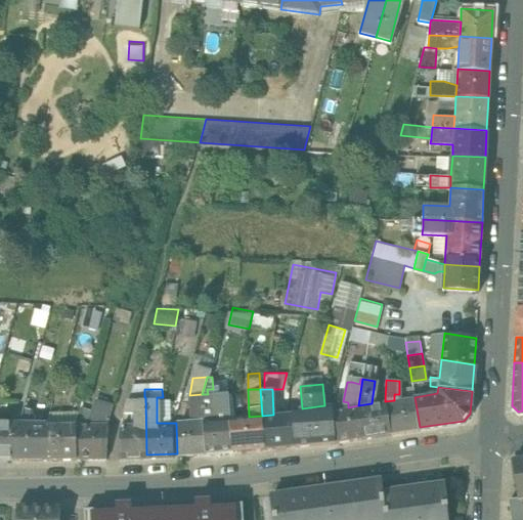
[(208,394),(202,394),(204,421),(230,418),(229,392),(208,394)]
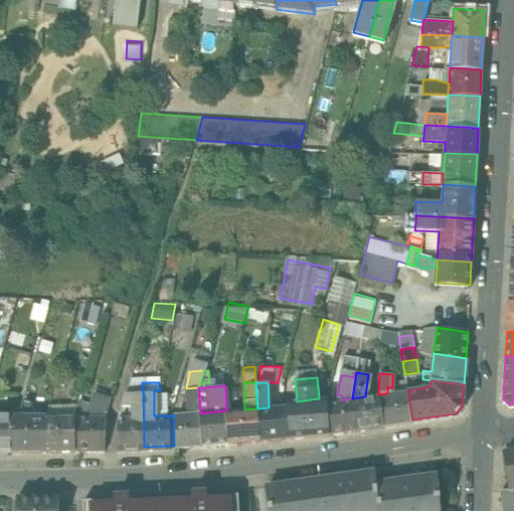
[(198,387),(186,388),(188,414),(200,413),(198,387)]
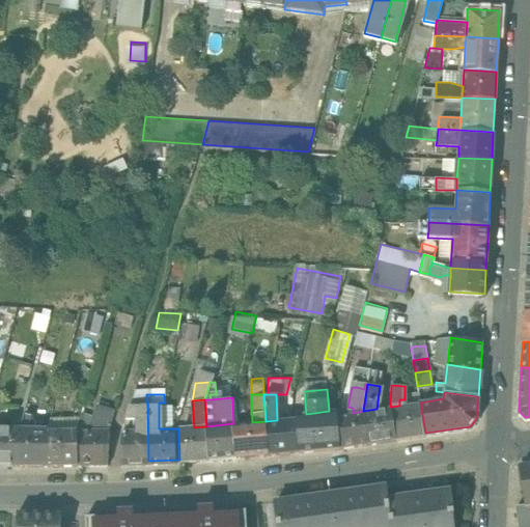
[(96,401),(89,428),(77,428),(77,463),(107,462),(109,427),(108,427),(114,407),(96,401)]
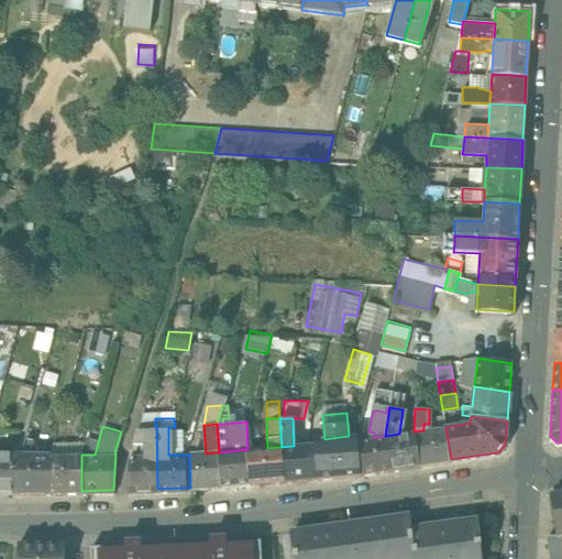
[(157,489),(156,427),(155,427),(138,428),(130,456),(128,490),(157,489)]
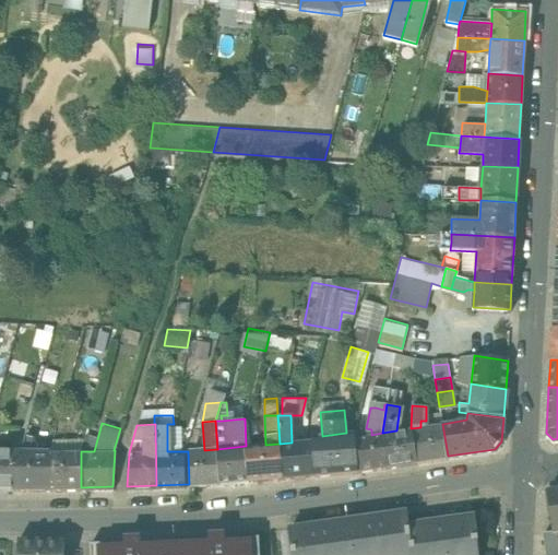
[(420,427),(411,428),(416,461),(448,456),(442,424),(420,427)]
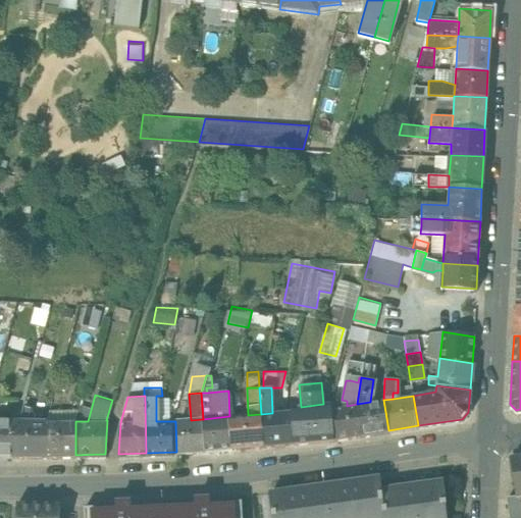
[(370,402),(357,404),(361,434),(388,430),(383,400),(370,402)]
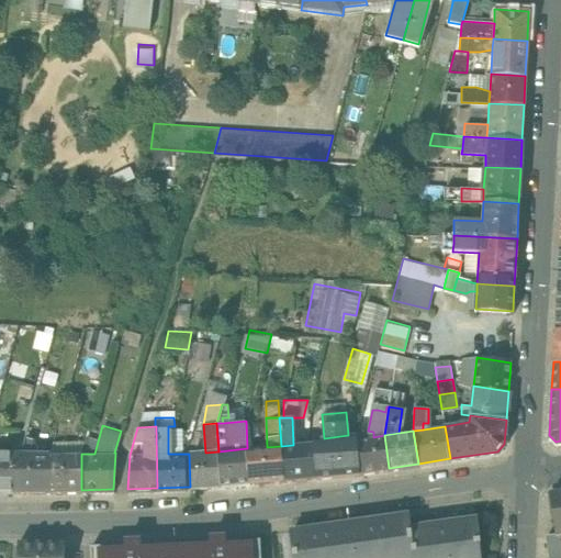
[(324,438),(313,439),(314,444),(312,444),(315,477),(359,472),(356,439),(355,435),(348,435),(324,438)]
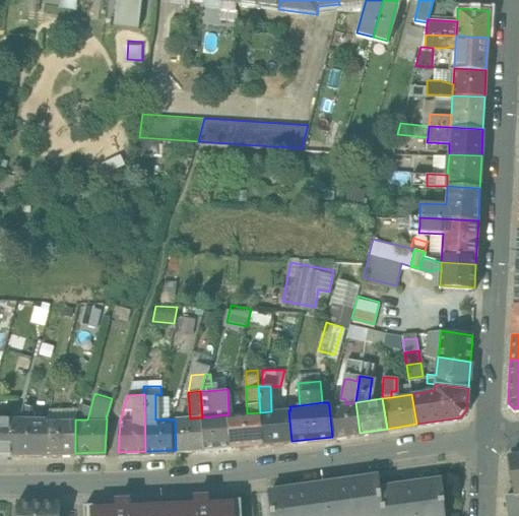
[(345,404),(329,406),(332,437),(360,433),(355,402),(345,404)]
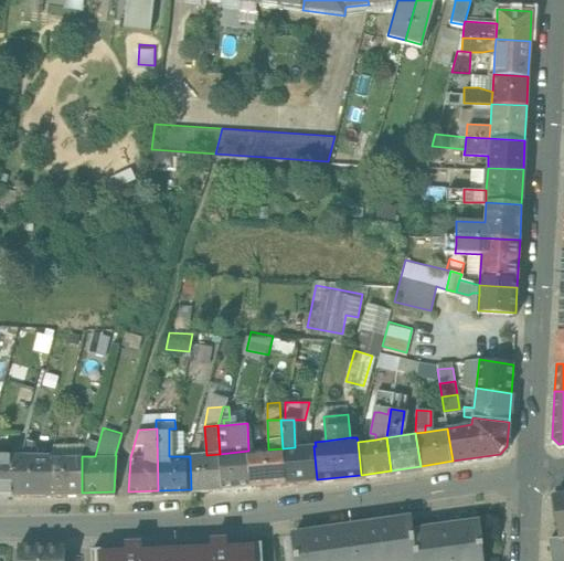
[(295,447),(283,448),(285,482),(317,479),(314,446),(295,447)]
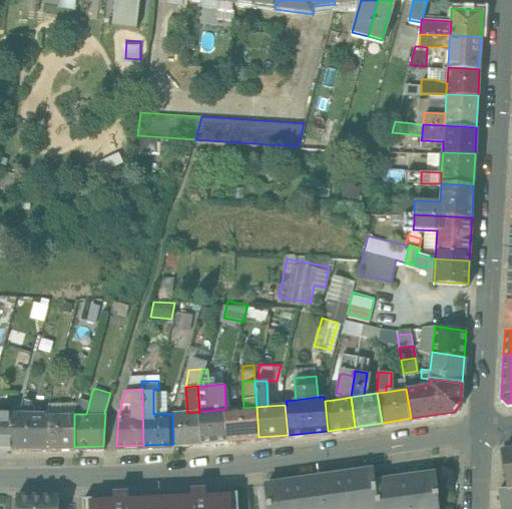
[(243,408),(228,409),(230,440),(259,437),(257,407),(243,408)]
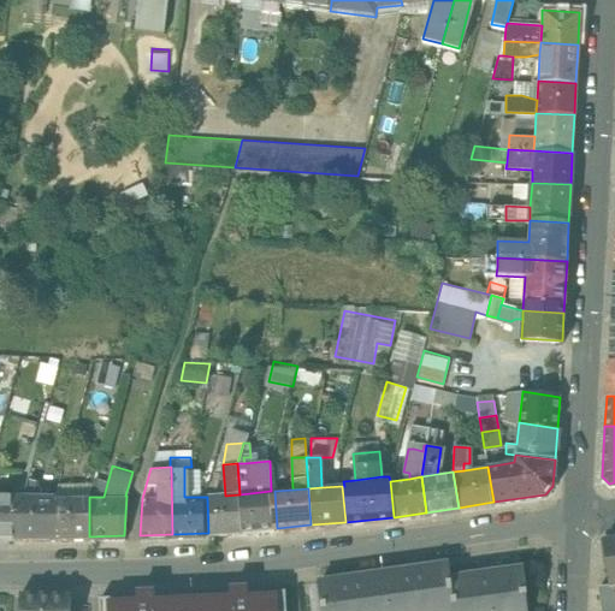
[(271,491),(240,494),(242,531),(277,528),(275,491),(271,491)]
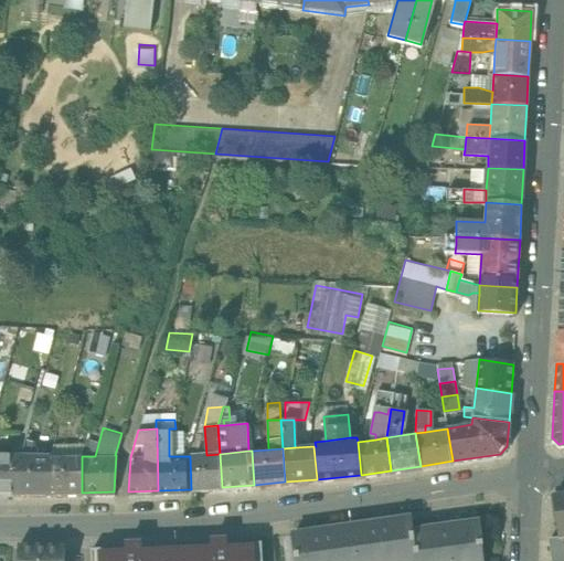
[(20,454),(0,453),(0,494),(20,494),(20,454)]
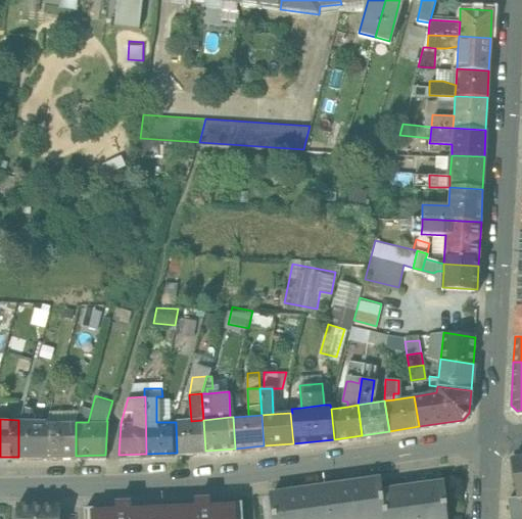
[(45,420),(18,420),(18,457),(46,457),(45,423),(45,420)]
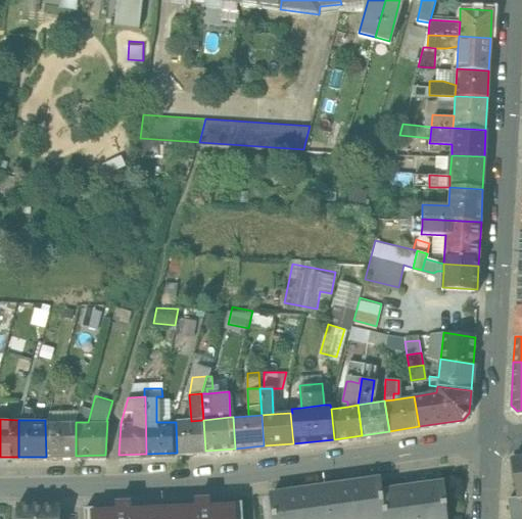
[(191,421),(176,422),(177,453),(205,451),(203,420),(191,421)]
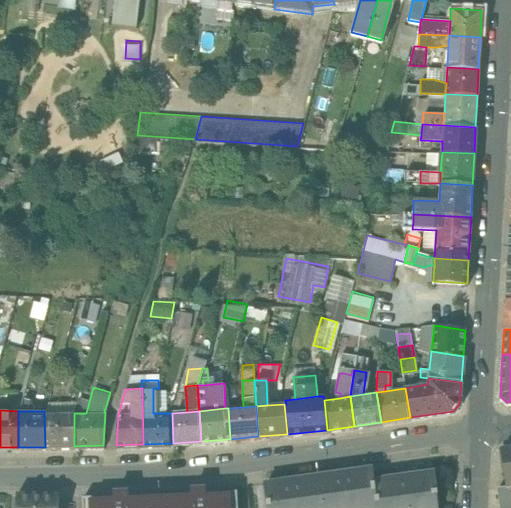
[(74,413),(44,414),(45,447),(74,446),(74,413)]
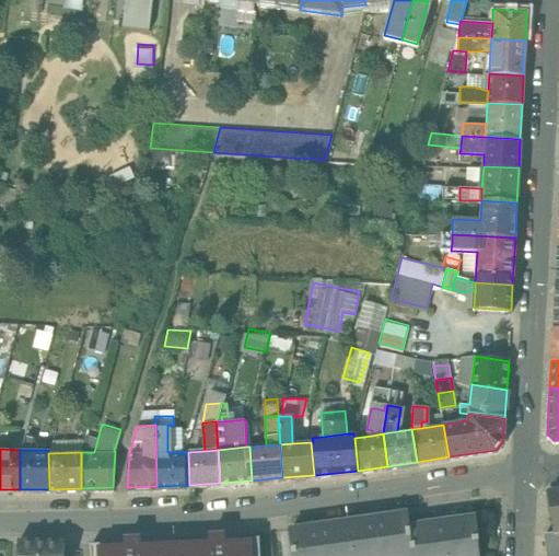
[(558,555),(558,487),(546,490),(554,532),(544,534),(546,555),(558,555)]
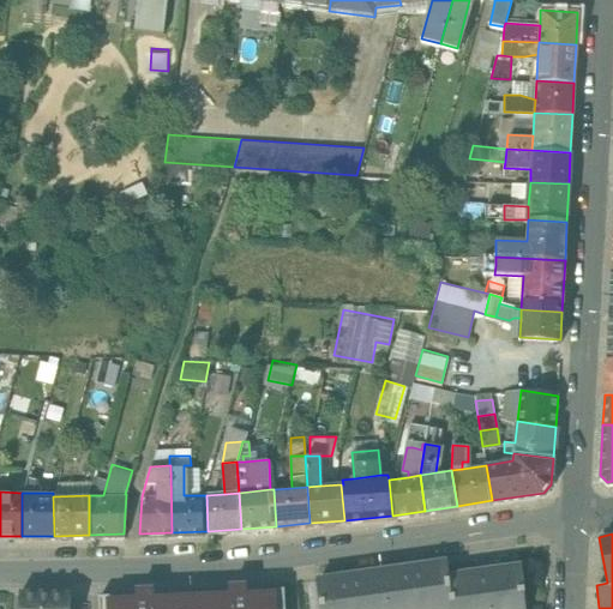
[(445,561),(422,564),(422,562),(410,565),(416,608),(451,608),(446,576),(448,574),(445,561)]
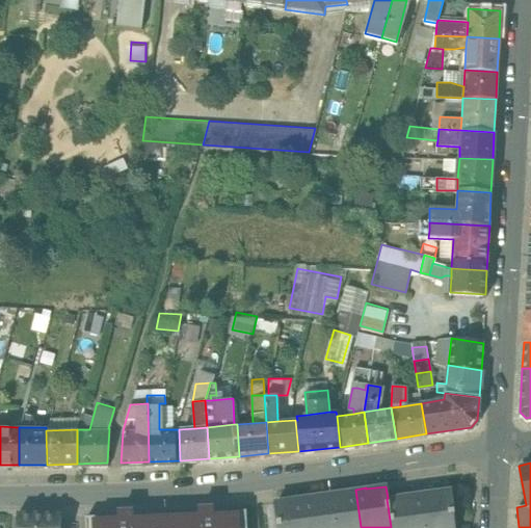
[(361,527),(355,490),(346,491),(346,492),(329,494),(334,527),(361,527)]
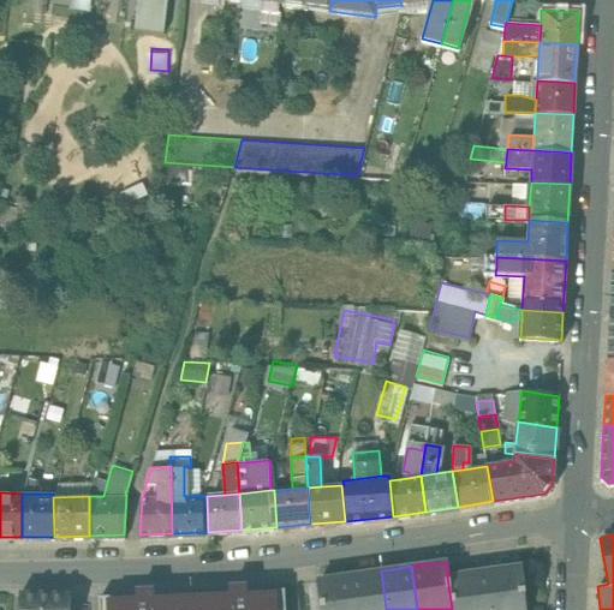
[(520,566),(490,570),(489,569),(478,570),(478,572),(448,575),(447,576),(452,609),(524,609),(523,593),(524,593),(520,566)]
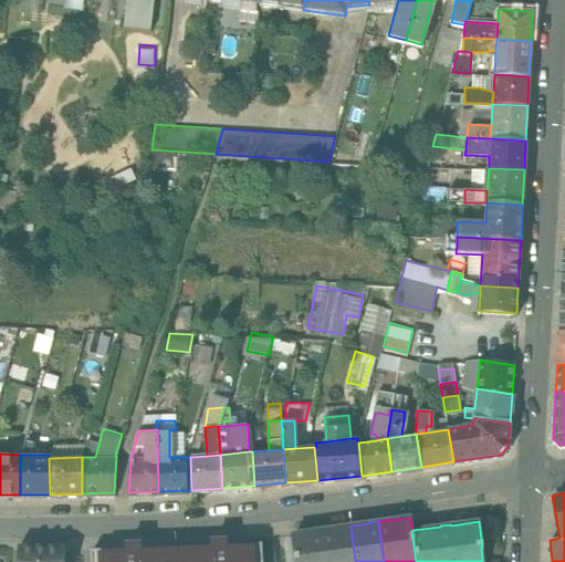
[(355,561),(351,526),(333,529),(332,528),(322,529),(326,561),(355,561)]
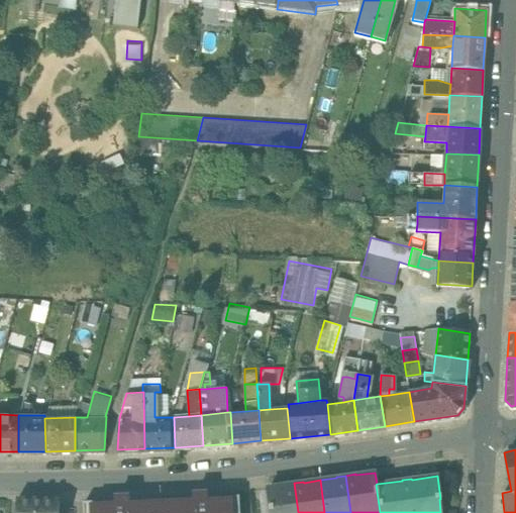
[(298,512),(294,483),(285,484),(285,485),(268,488),(270,512),(298,512)]
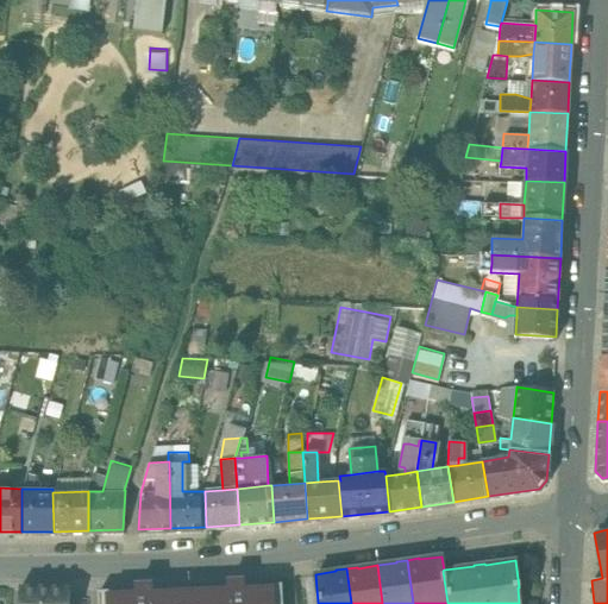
[(189,603),(281,603),(281,583),(189,586),(189,603)]
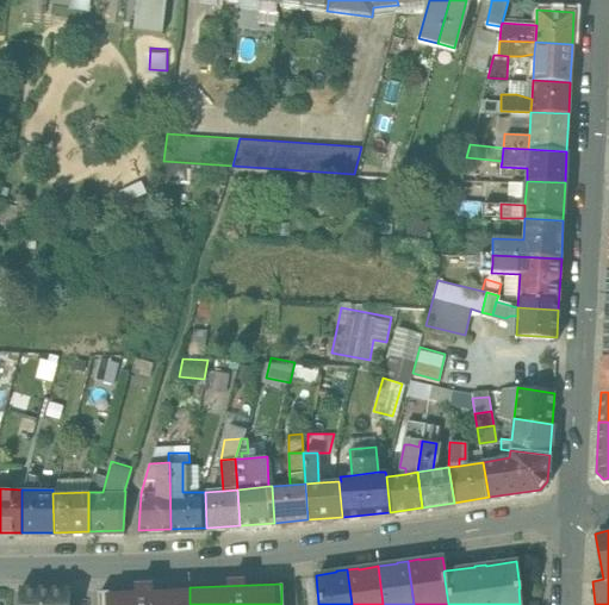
[(42,604),(43,587),(20,586),(19,604),(42,604)]
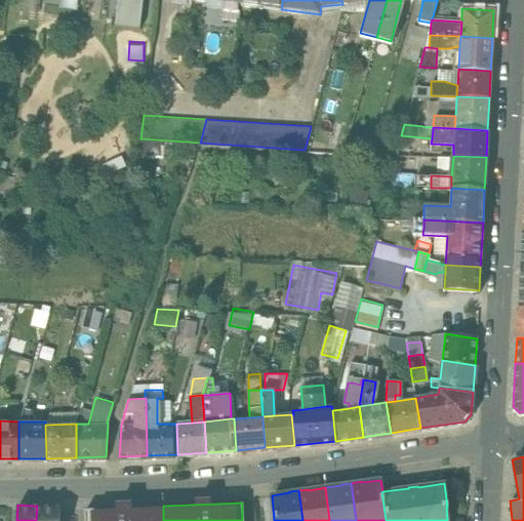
[(37,506),(36,520),(58,520),(58,506),(37,506)]
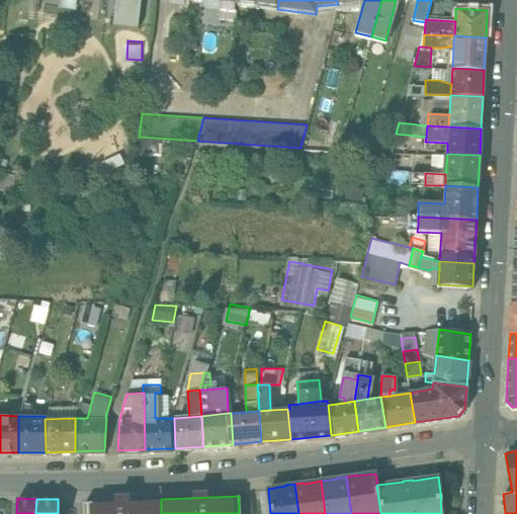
[(82,513),(161,513),(161,499),(82,503),(82,513)]
